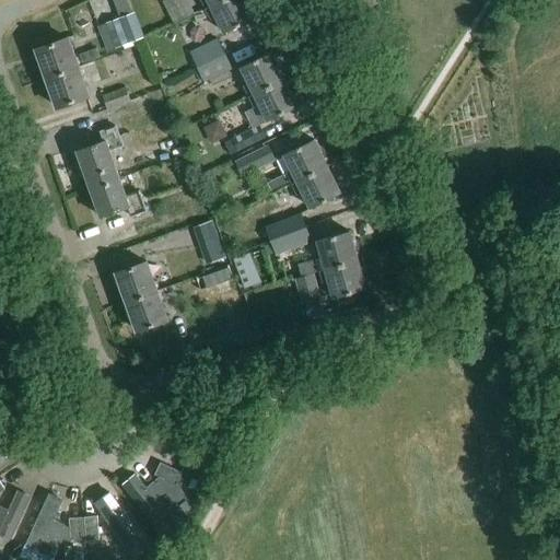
[(189,0),(165,0),(163,1),(173,24),(196,13),(189,0)]
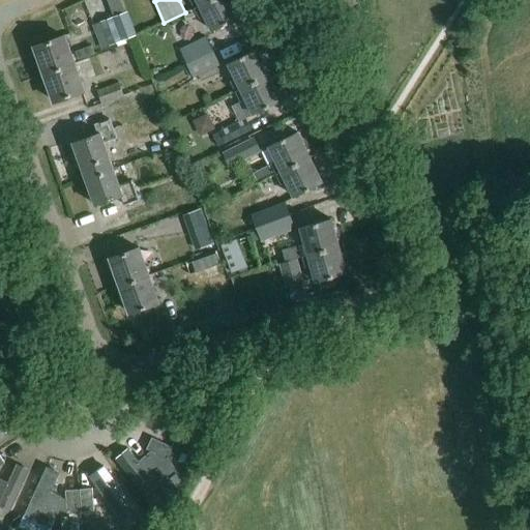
[(188,0),(194,9),(213,0),(188,0)]
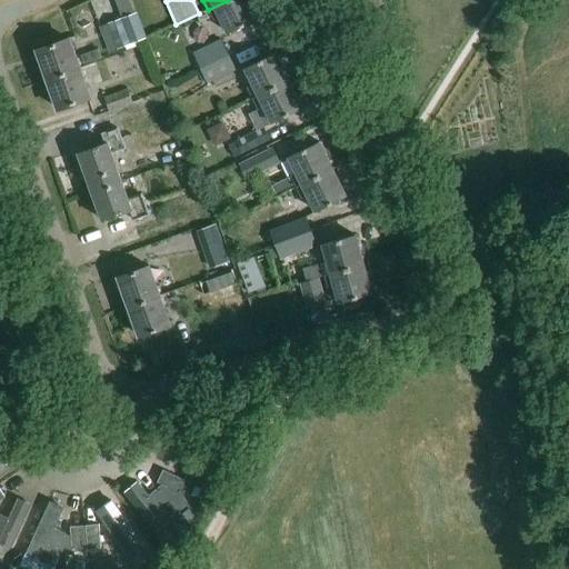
[(229,0),(208,10),(212,18),(213,21),(220,18),(228,35),(259,19),(249,0),(229,0)]
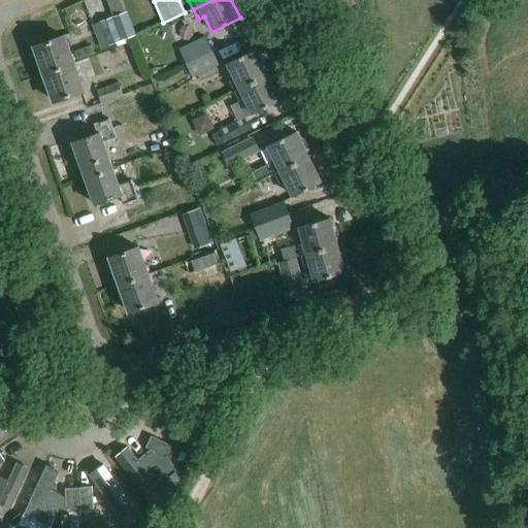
[(136,35),(127,11),(93,24),(101,48),(136,35)]
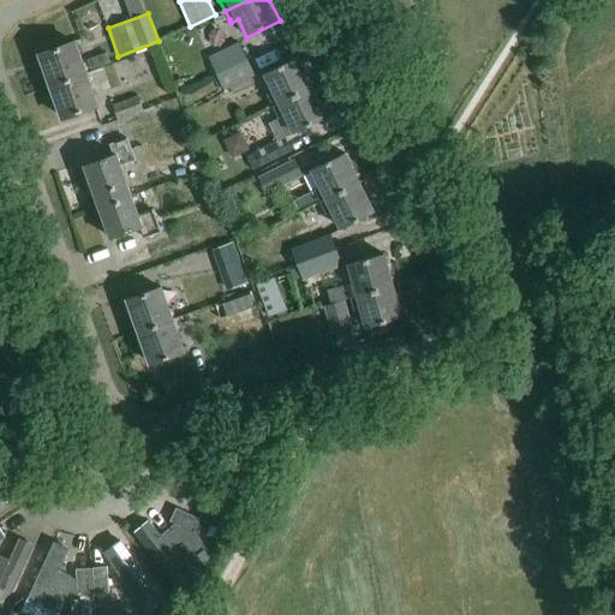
[(218,75),(249,60),(240,42),(209,57),(218,75)]
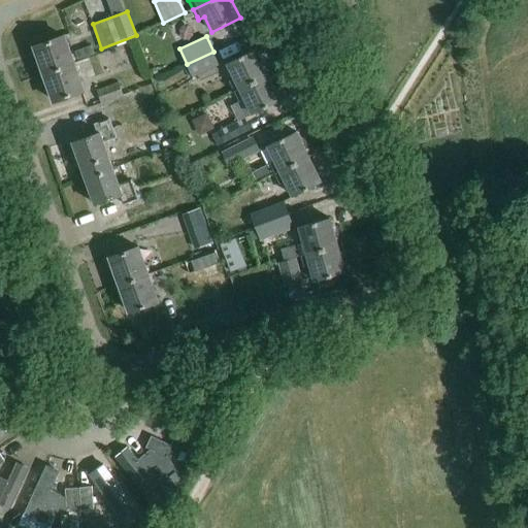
[(45,74),(73,64),(64,37),(35,46),(45,74)]
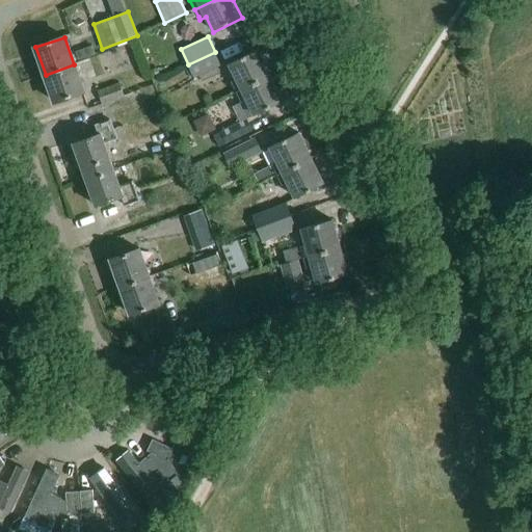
[(91,47),(77,52),(80,61),(95,56),(91,47)]
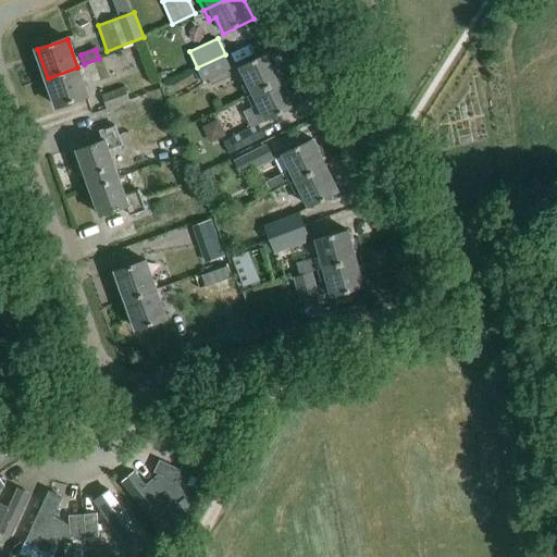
[(242,87),(246,98),(283,79),(270,53),(239,69),(247,84),(242,87)]
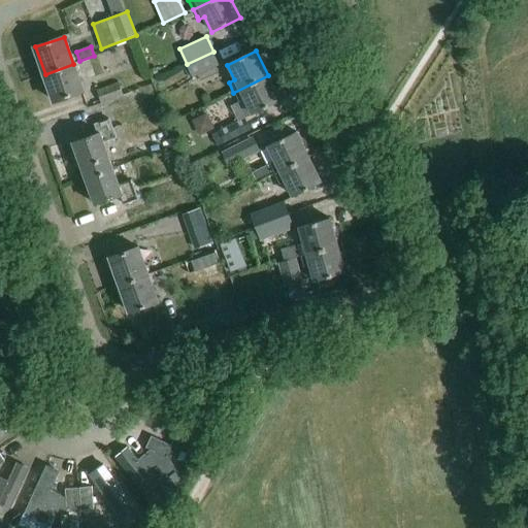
[(213,52),(187,64),(192,78),(198,75),(200,81),(219,72),(217,67),(220,65),(213,52)]
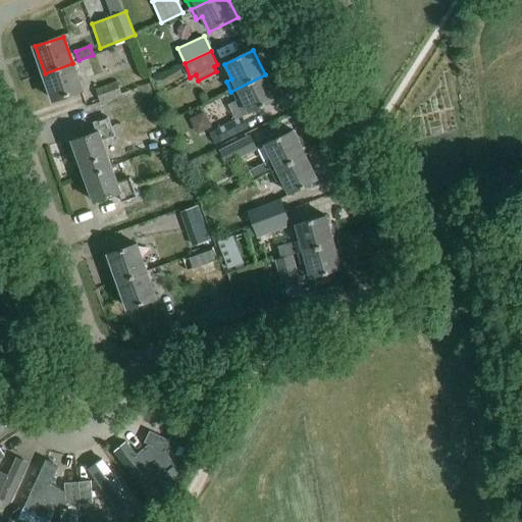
[(72,63),(45,73),(54,101),(83,91),(72,63)]
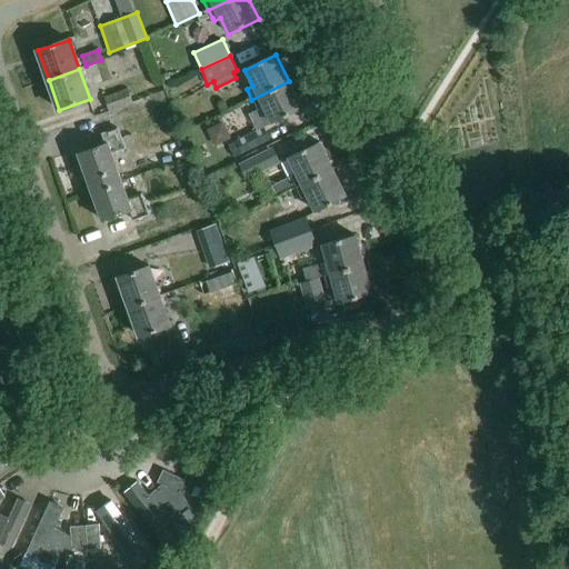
[(289,81),(251,100),(257,111),(249,115),(257,131),(270,125),(302,109),(289,81)]
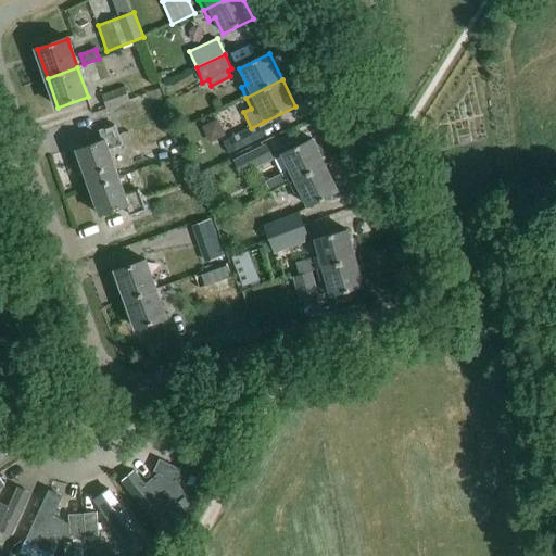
[(108,111),(130,102),(125,87),(102,96),(108,111)]
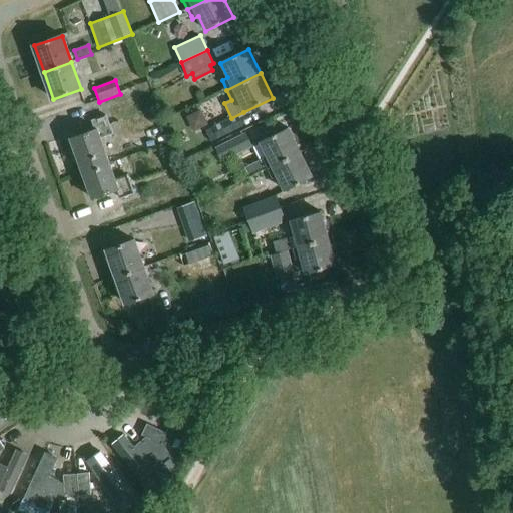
[(71,138),(84,173),(110,164),(101,139),(114,134),(107,115),(93,120),(96,128),(71,138)]
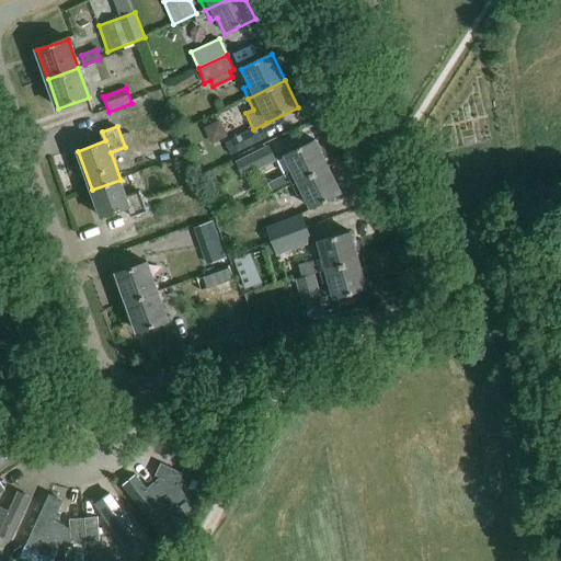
[(229,156),(262,138),(256,128),(224,146),(229,156)]
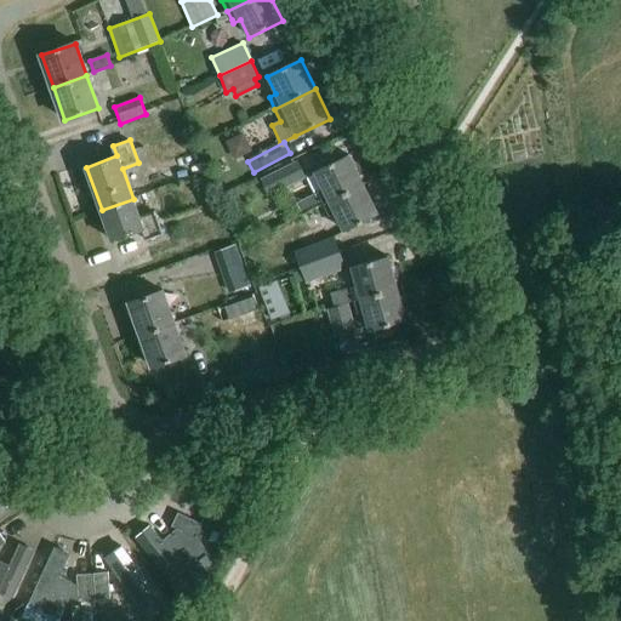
[(322,206),(363,186),(348,157),(313,174),(322,191),(315,194),(322,206)]
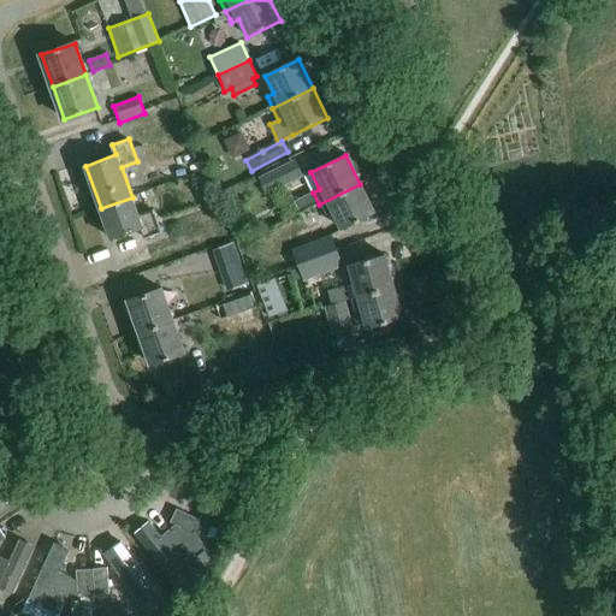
[(303,177),(295,160),(259,178),(267,195),(303,177)]
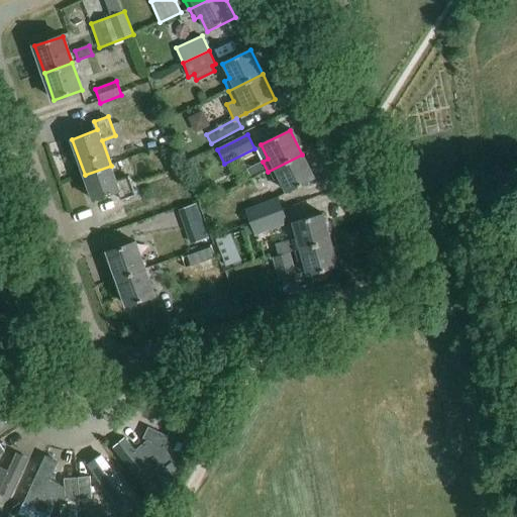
[(302,154),(268,172),(273,181),(278,179),(282,187),(285,194),(314,180),(302,154)]
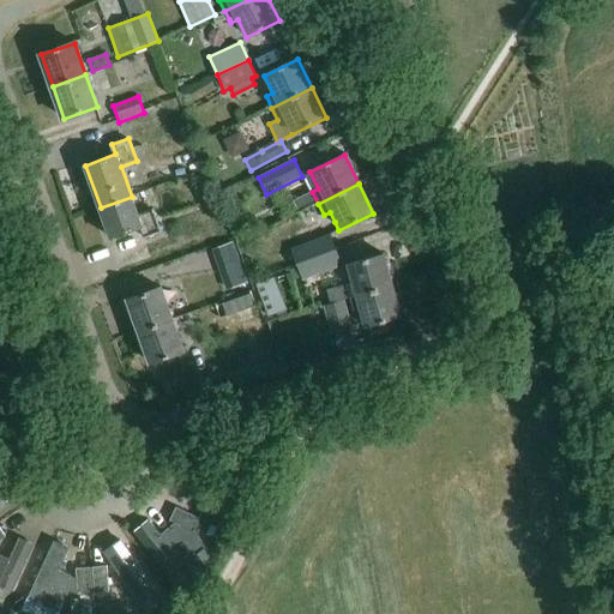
[(138,216),(132,197),(101,208),(112,239),(140,228),(144,238),(162,232),(154,210),(138,216)]
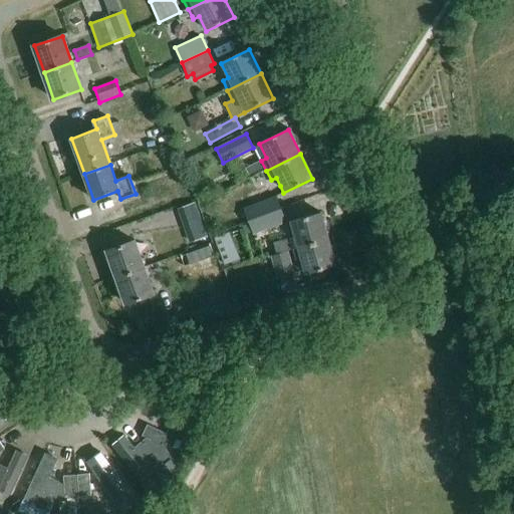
[(249,222),(282,209),(277,195),(243,208),(244,213),(245,213),(249,222)]
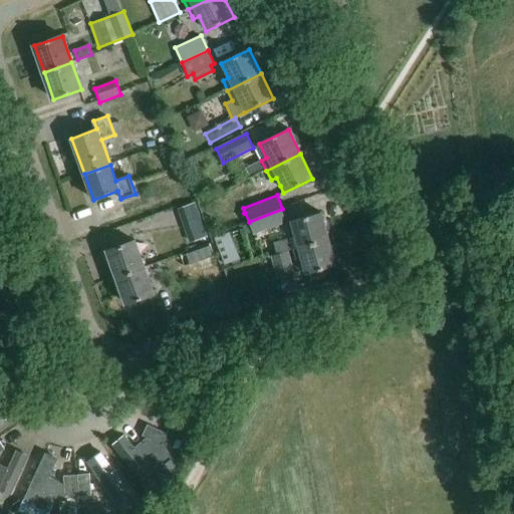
[(194,240),(211,235),(199,201),(183,206),(194,240)]
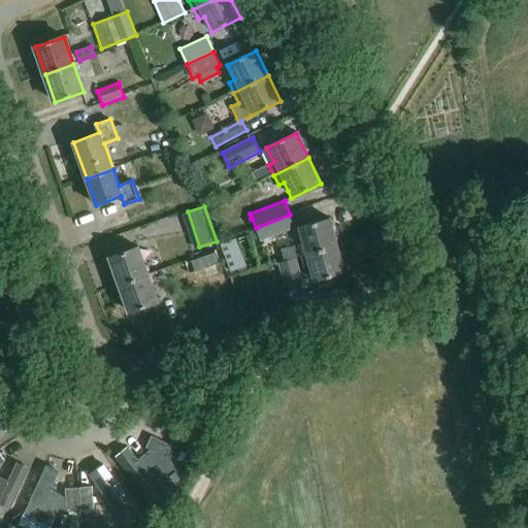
[(290,215),(256,228),(261,241),(295,228),(290,215)]
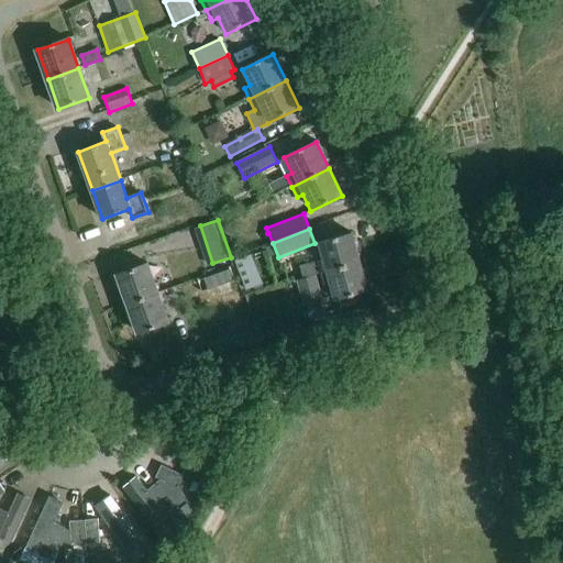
[(321,272),(321,271),(359,258),(350,232),(320,241),(326,258),(300,266),(304,278),(321,272)]
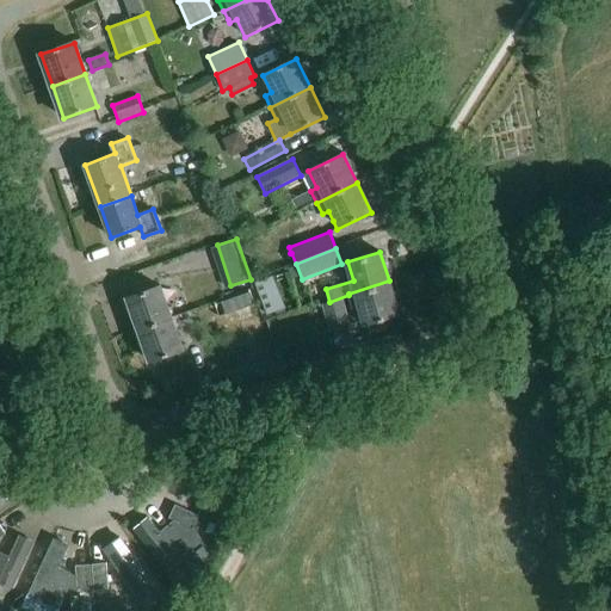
[(263,279),(270,310),(288,306),(281,275),(263,279)]
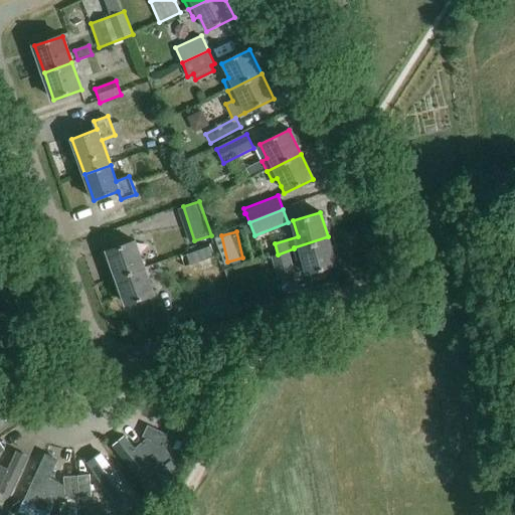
[(304,259),(306,266),(308,275),(336,267),(328,236),(294,247),(294,248),(297,261),(304,259)]
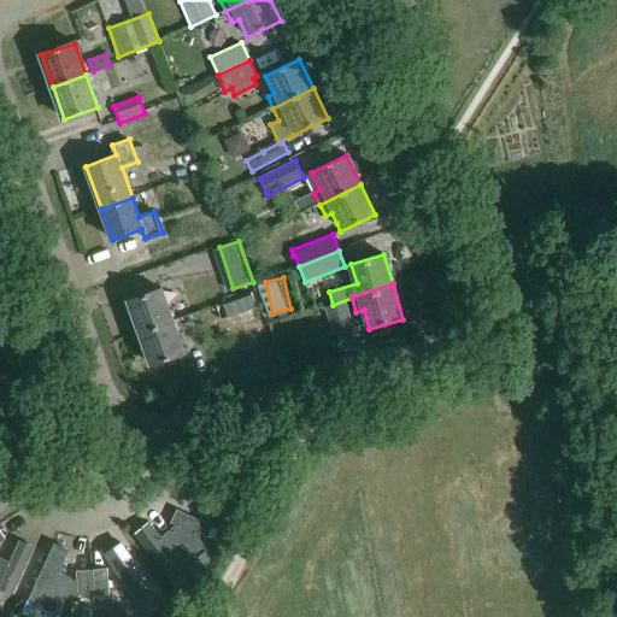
[(140,334),(174,322),(163,289),(129,301),(140,334)]
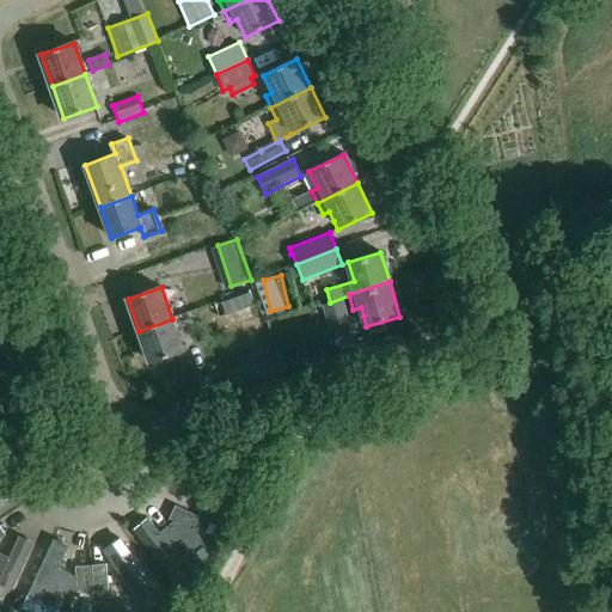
[(352,329),(343,300),(322,306),(331,335),(352,329)]
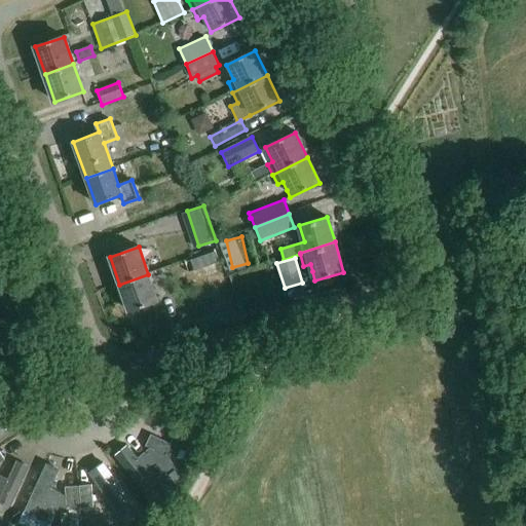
[(148,274),(119,285),(128,312),(157,302),(148,274)]
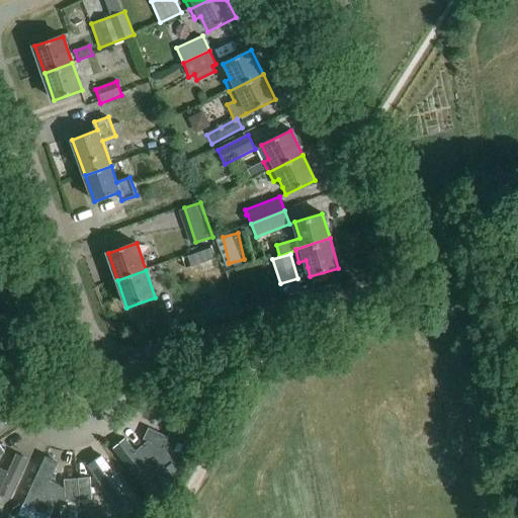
[(141,440),(162,449),(167,437),(146,428),(141,440)]
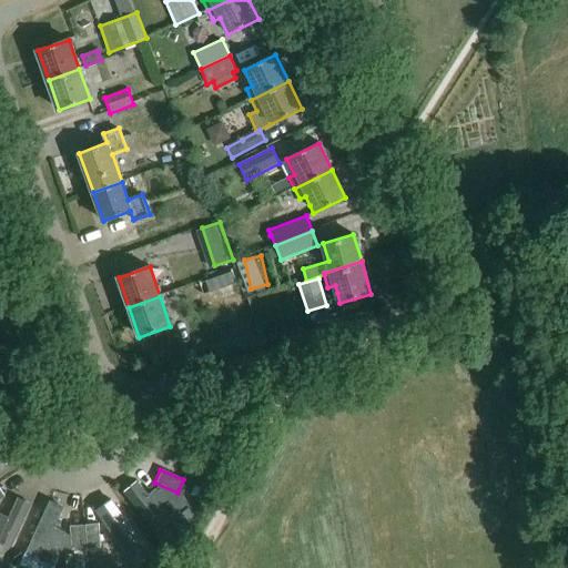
[(186,514),(166,488),(152,500),(141,485),(127,496),(158,536),(186,514)]
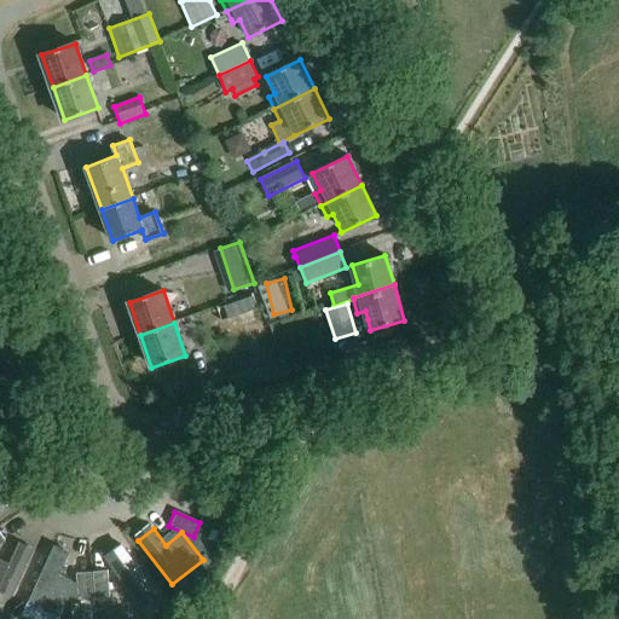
[(0,591),(12,597),(34,550),(19,544),(11,565),(0,559),(0,591)]
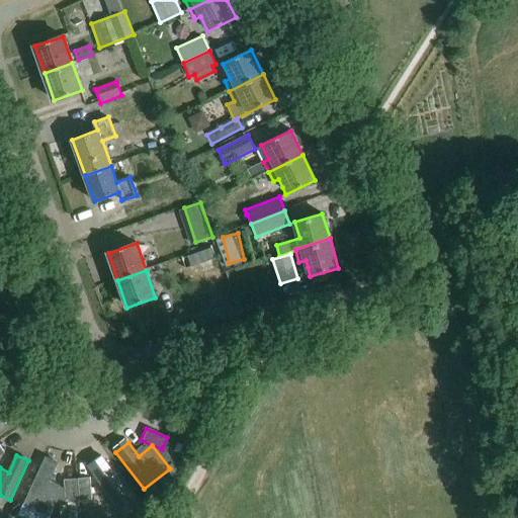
[(49,481),(57,464),(45,459),(23,504),(34,509),(42,494),(56,501),(63,487),(49,481)]
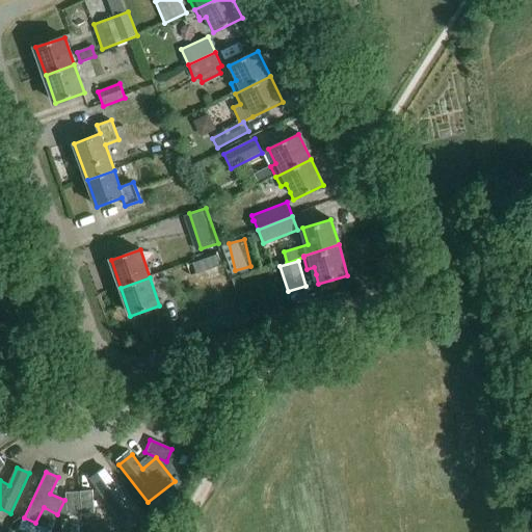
[(137,507),(111,472),(100,480),(103,483),(92,491),(95,502),(105,516),(118,507),(126,515),(137,507)]
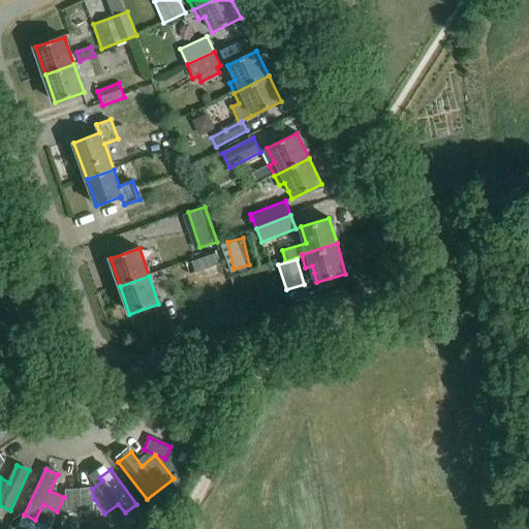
[(79,512),(75,490),(64,492),(67,514),(79,512)]
